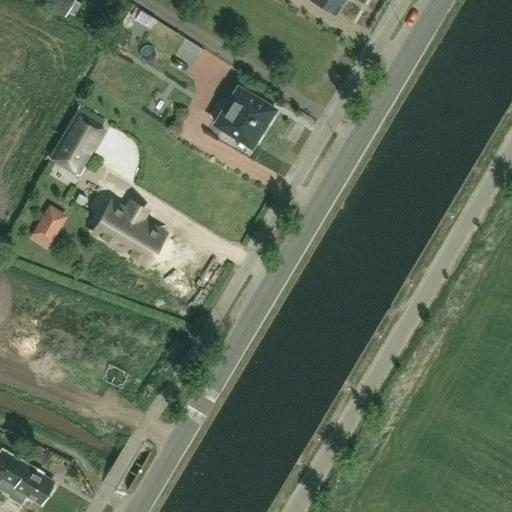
[(343,0),(312,0),(336,14),(343,0)]
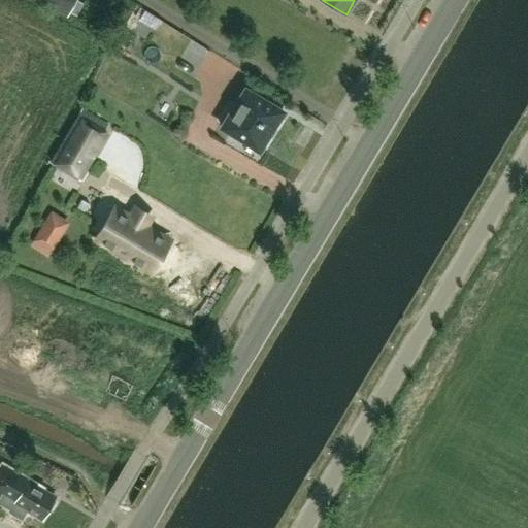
[(258,153),(283,114),(244,90),(221,128),(258,153)]
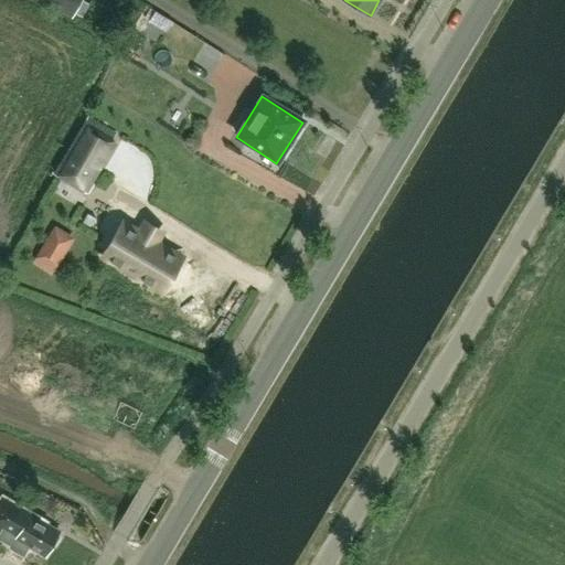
[(55,173),(86,192),(99,169),(94,166),(68,151),(55,173)]
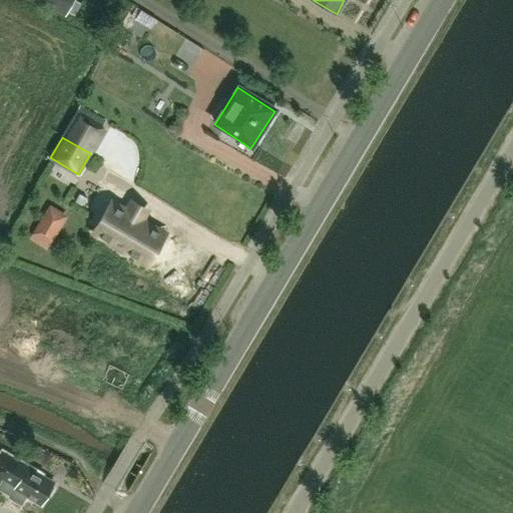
[(118,247),(136,259),(153,229),(130,215),(134,209),(121,201),(117,207),(102,199),(85,227),(100,236),(98,238),(117,249),(118,247)]
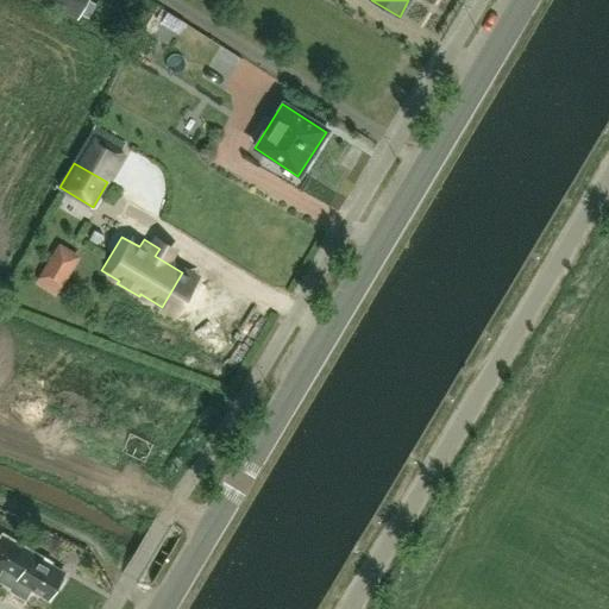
[(37,283),(55,294),(62,282),(44,271),(37,283)]
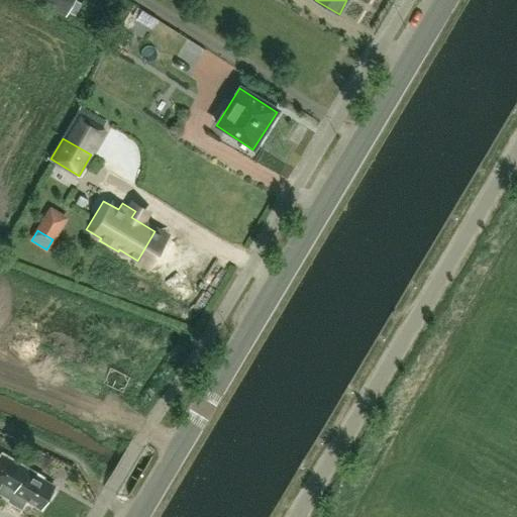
[(53,491),(54,488),(42,482),(44,478),(4,454),(0,459),(0,484),(18,495),(16,498),(27,505),(29,502),(39,508),(41,509),(45,501),(47,498),(49,500),(55,492),(53,491)]
